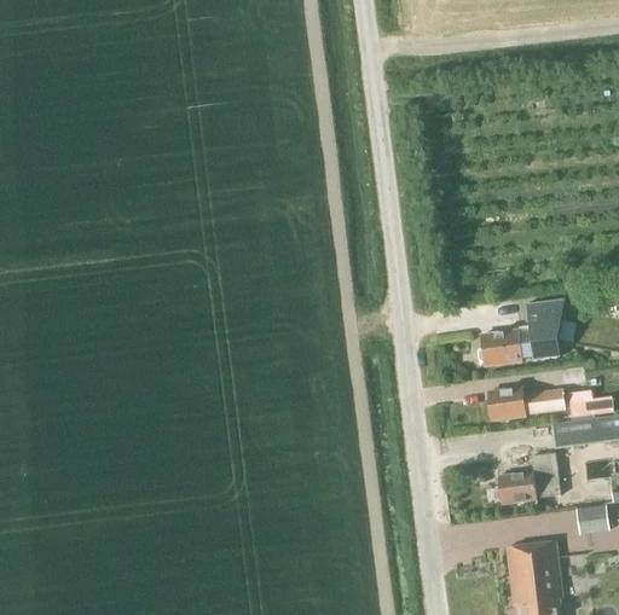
[(601,302),(618,305),(618,286),(605,284),(601,302)]
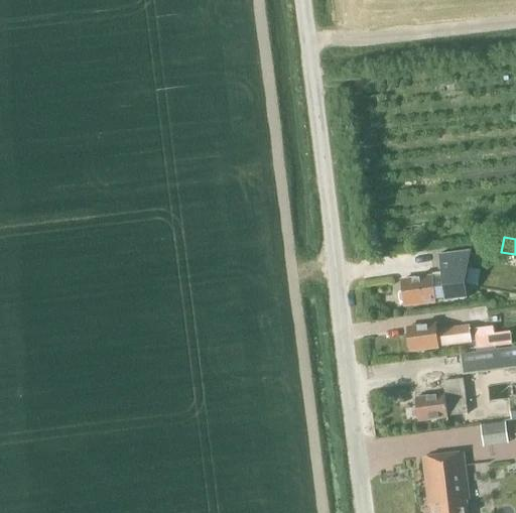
[(465,281),(471,248),(438,252),(440,273),(400,278),(403,303),(435,299),(434,298),(443,297),(444,299),(467,296),(465,281)]
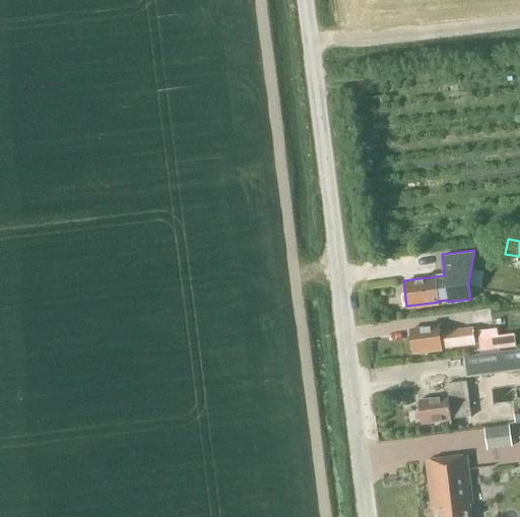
[(442,346),(474,342),(472,326),(440,330),(439,325),(409,328),(411,351),(442,348),(442,346)]
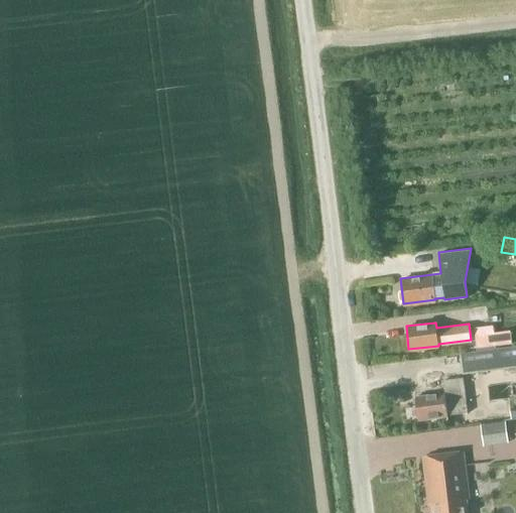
[(494,332),(495,344),(512,343),(510,330),(494,332)]
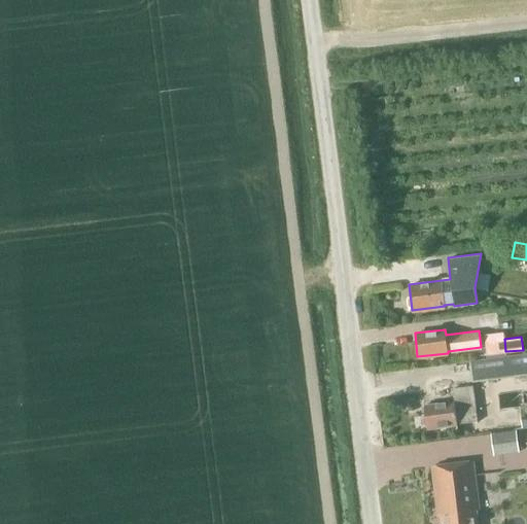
[(526,352),(469,359),(472,381),(526,374),(526,352)]
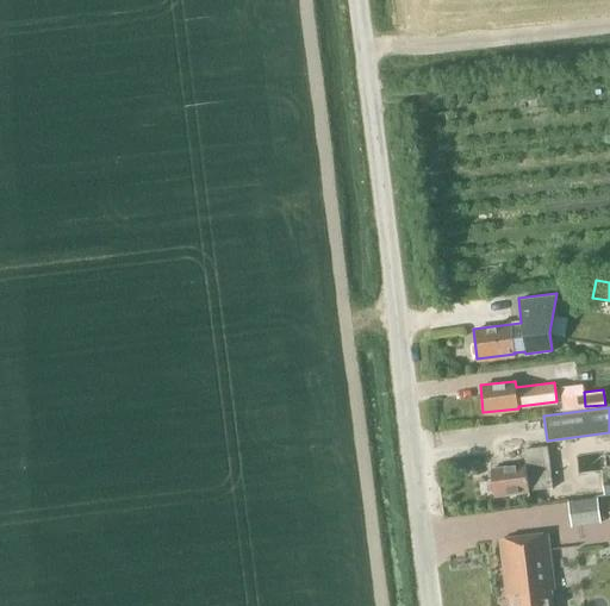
[(552,486),(547,445),(522,449),(524,463),(490,468),(493,495),(529,491),(528,489),(552,486)]
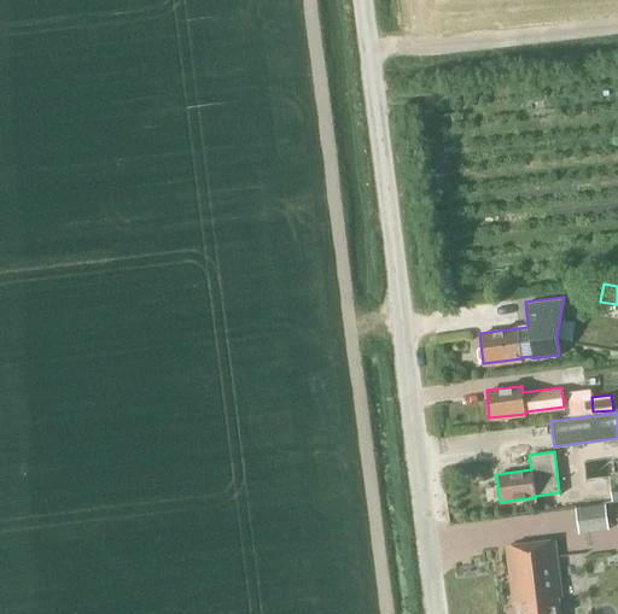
[(608,528),(606,503),(575,507),(578,532),(608,528)]
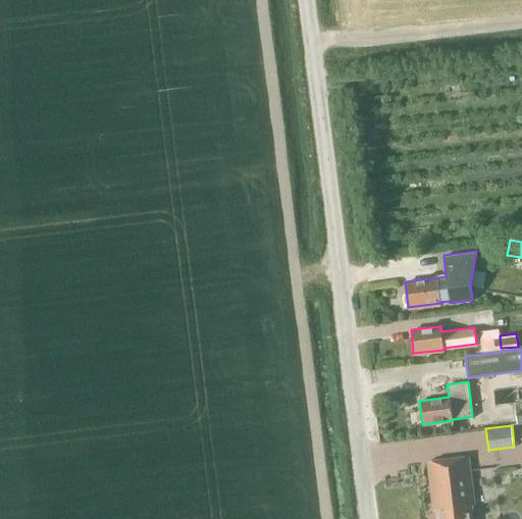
[(472,518),(471,505),(474,505),(468,456),(426,461),(432,510),(436,510),(436,518),(472,518)]
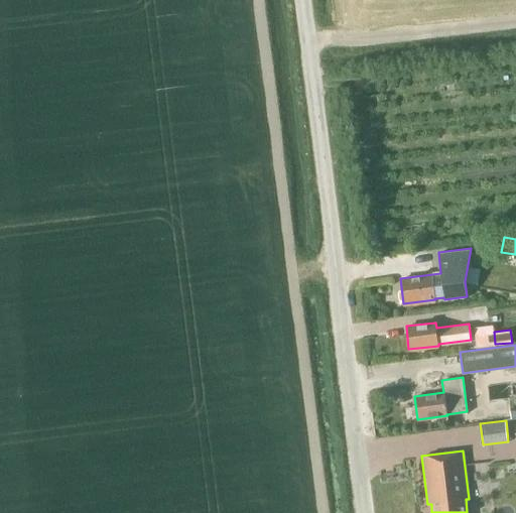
All buildings are outlined.
